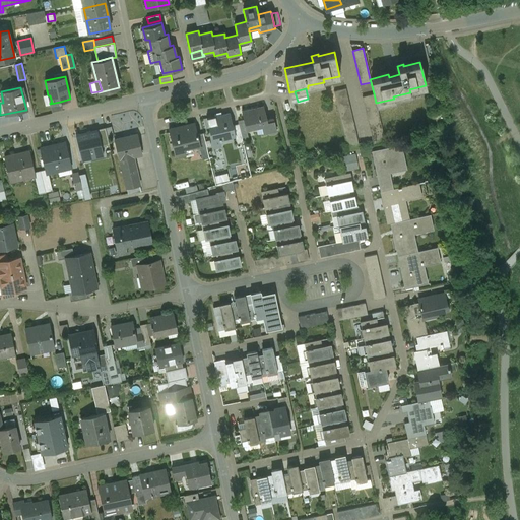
[(360,147),(345,89),(335,91),(347,150),(360,147)]
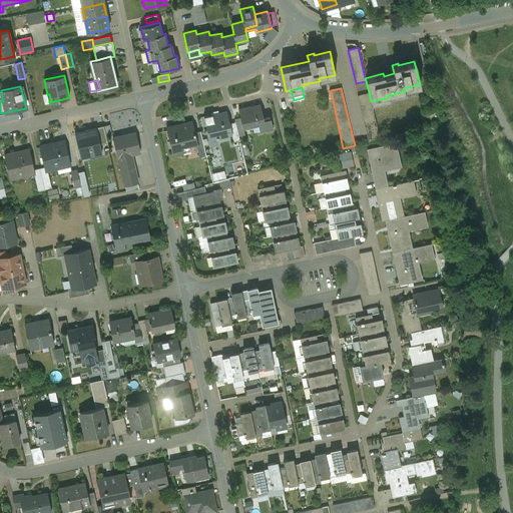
[(380,139),(372,102),(371,101),(369,92),(357,95),(368,142),(380,139)]
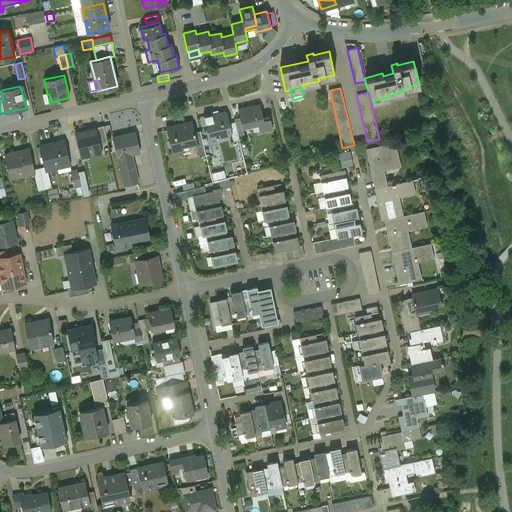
[(59,100),(49,102),(51,110),(61,107),(59,100)]
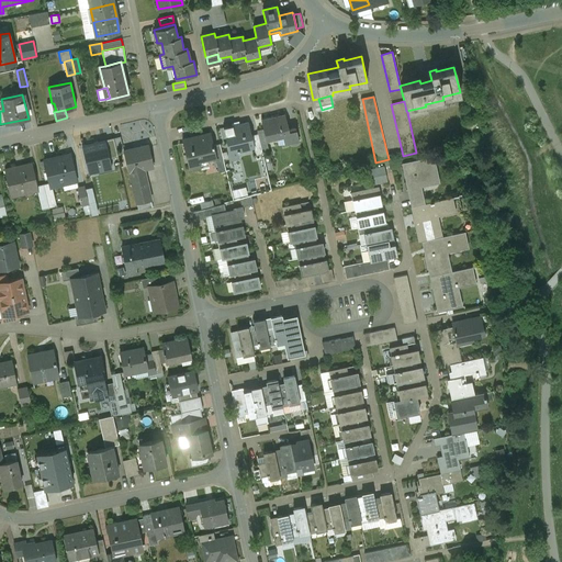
[(284,115),(271,119),(271,117),(261,120),(266,137),(289,132),(290,132),(289,127),(285,113),(284,114),(284,115)]
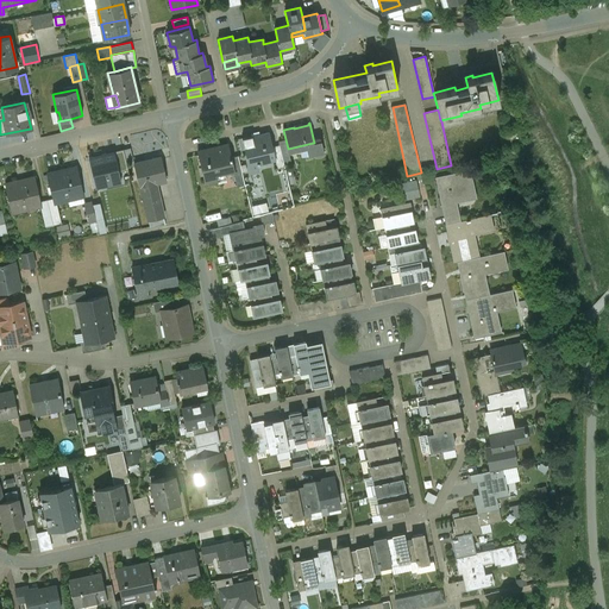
[(269,135),(253,138),(252,136),(243,138),(249,163),(274,157),(275,157),(272,146),(270,132),(269,132),(269,135)]
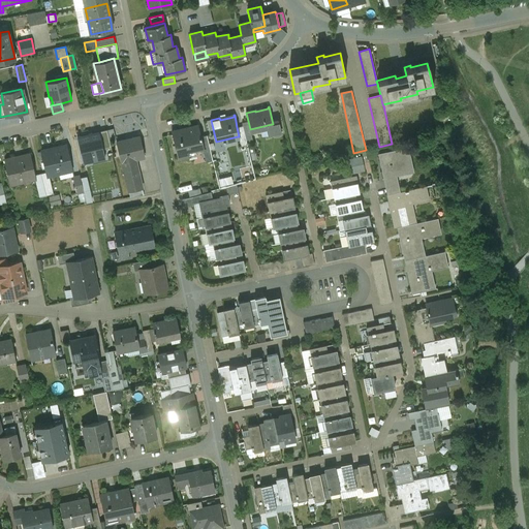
[(278,118),(272,120),(273,124),(272,124),(274,134),(282,133),(278,118)]
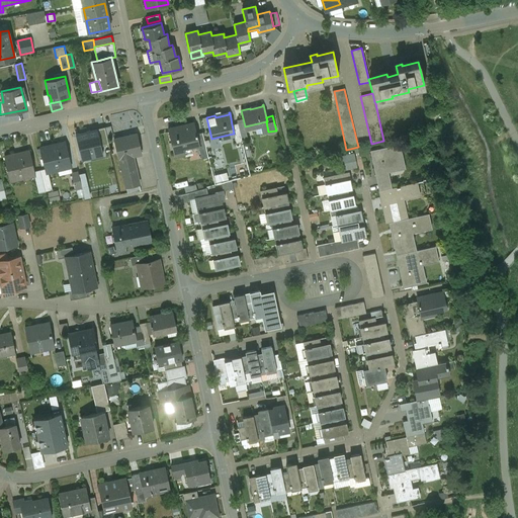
[(194,122),(182,125),(182,126),(169,130),(175,155),(184,153),(183,148),(191,146),(199,144),(197,134),(194,122)]
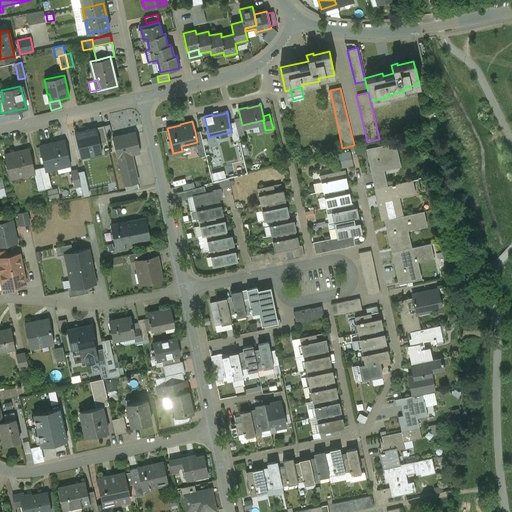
[(235,122),(229,123),(231,132),(230,132),(232,141),(239,140),(235,122)]
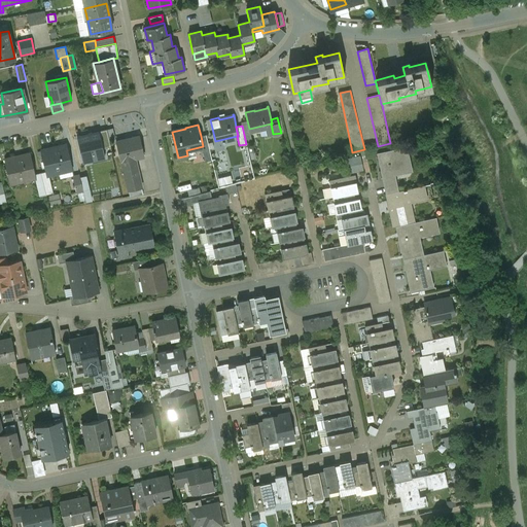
[(112,128),(106,129),(109,140),(115,139),(112,128)]
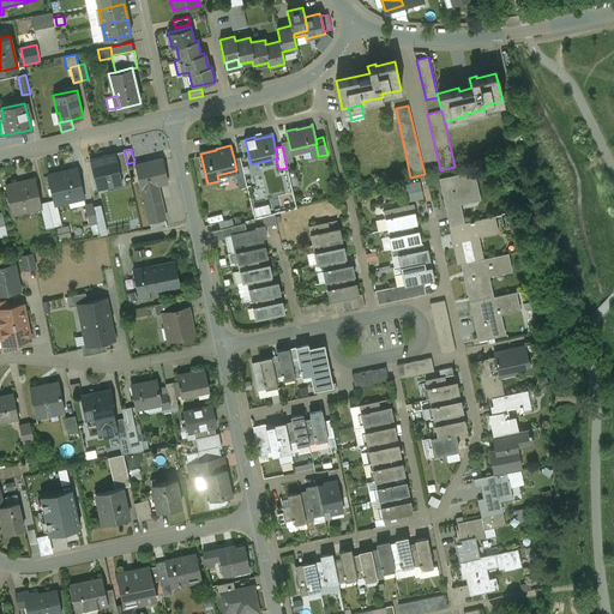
[(240,157),(234,158),(236,170),(227,173),(228,176),(236,174),(236,176),(244,175),(240,157)]
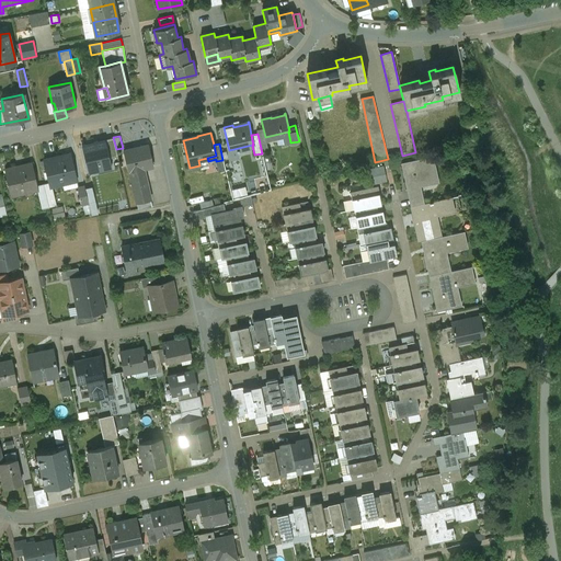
[(109,145),(84,151),(89,169),(102,165),(103,169),(114,167),(109,145)]
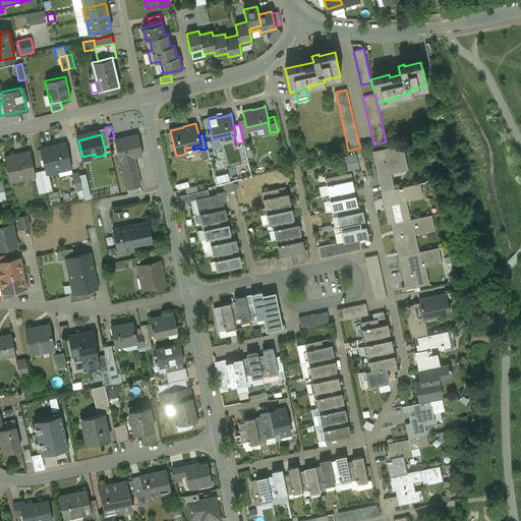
[(137,134),(114,140),(119,161),(120,160),(127,188),(140,185),(133,157),(142,155),(137,134)]
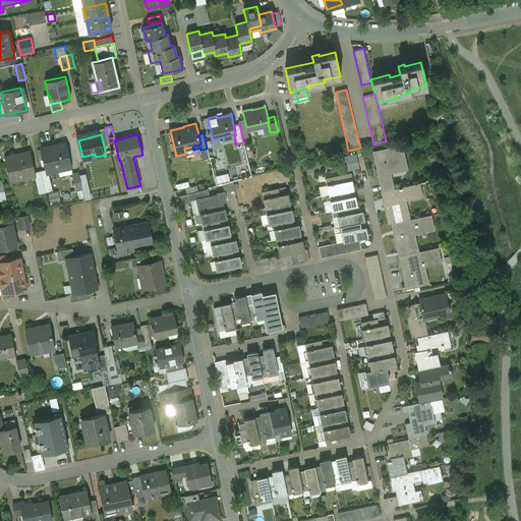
[(65,142),(41,149),(46,169),(46,173),(48,172),(57,170),(57,167),(70,164),(65,142)]
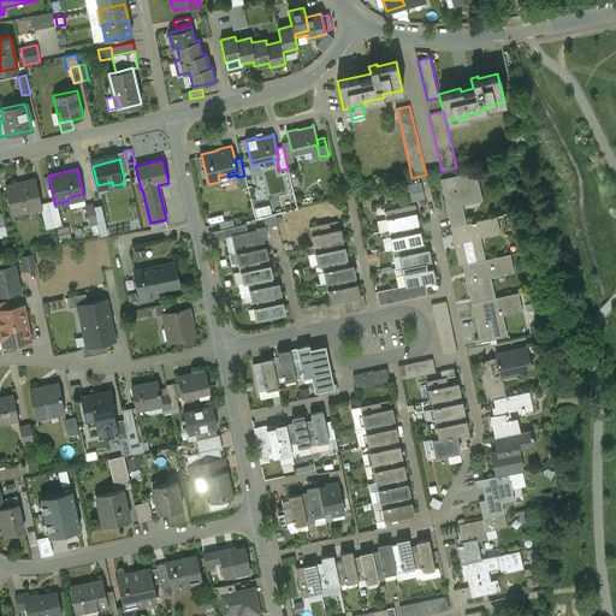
[(474,172),(440,179),(448,213),(458,212),(456,202),(479,199),(474,172)]
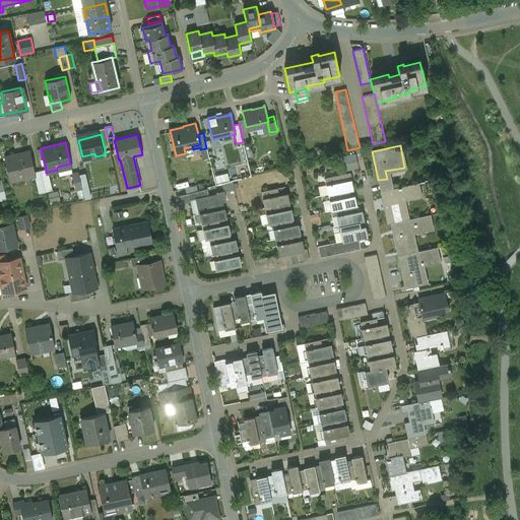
[(206,148),(200,149),(202,159),(209,157),(206,148)]
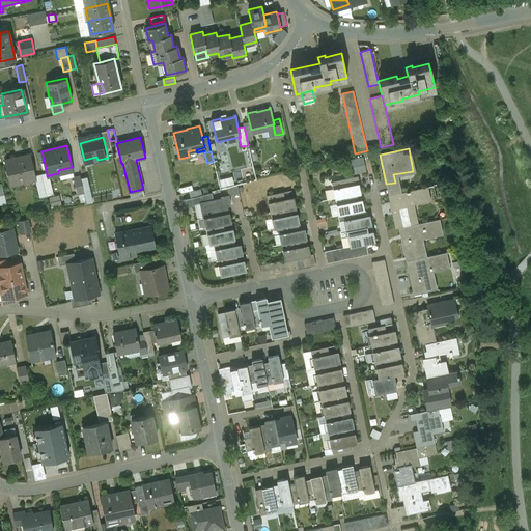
[(30,155),(4,161),(9,185),(35,179),(34,176),(35,176),(34,175),(30,155)]
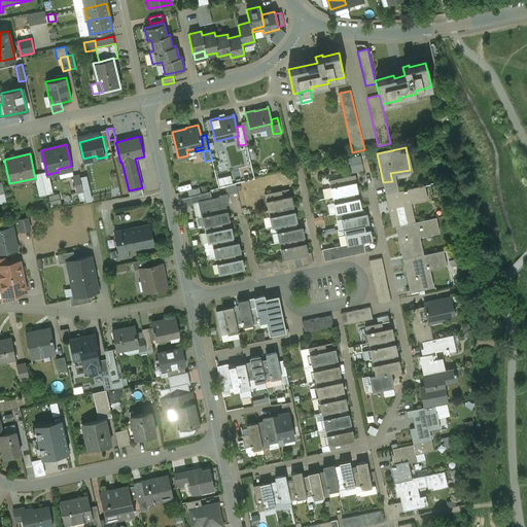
[(354,170),(364,168),(361,154),(351,156),(354,170)]
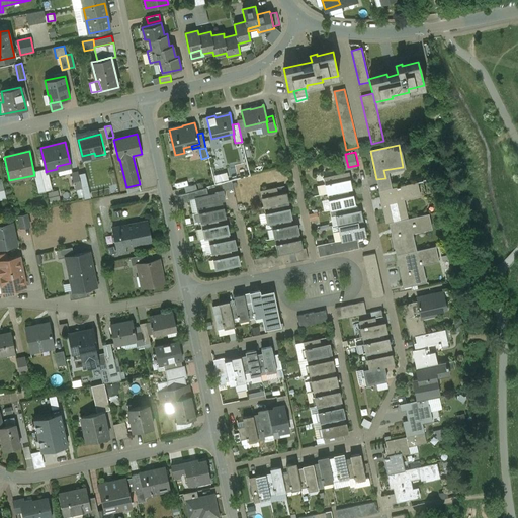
[(46,172),(46,168),(39,170),(45,191),(52,189),(48,171),(46,172)]
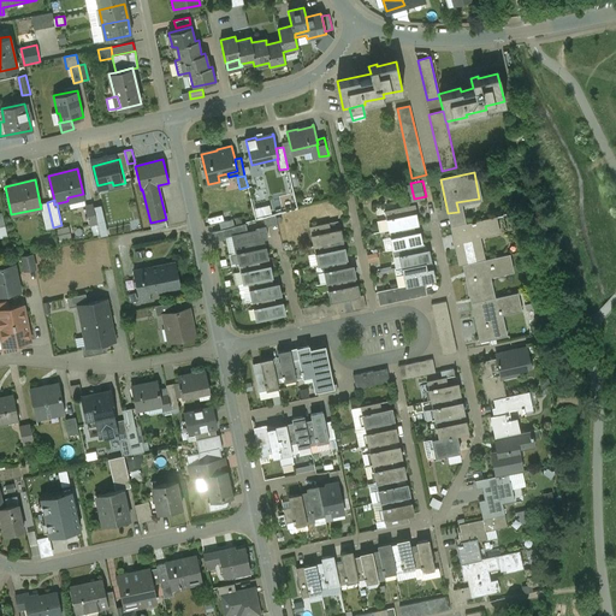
[(47,202),(40,203),(41,205),(40,205),(41,208),(46,229),(53,227),(47,202)]
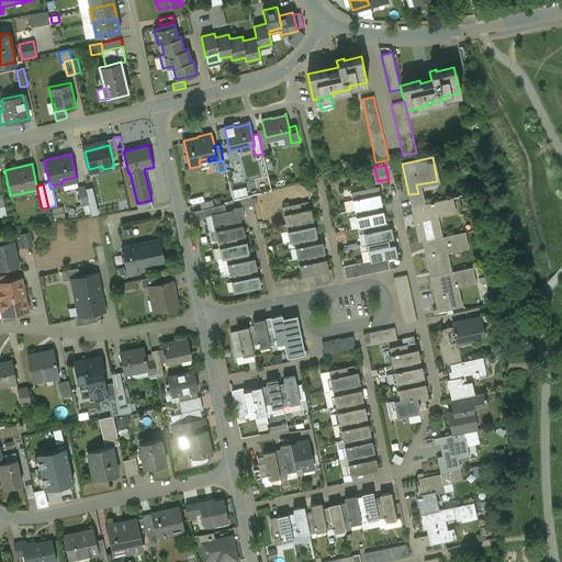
[(88,202),(85,187),(78,188),(81,204),(88,202)]
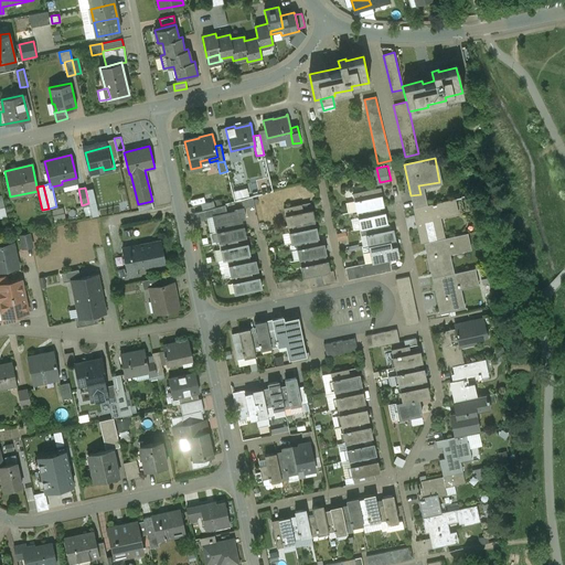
[(235,200),(252,196),(249,188),(233,191),(235,200)]
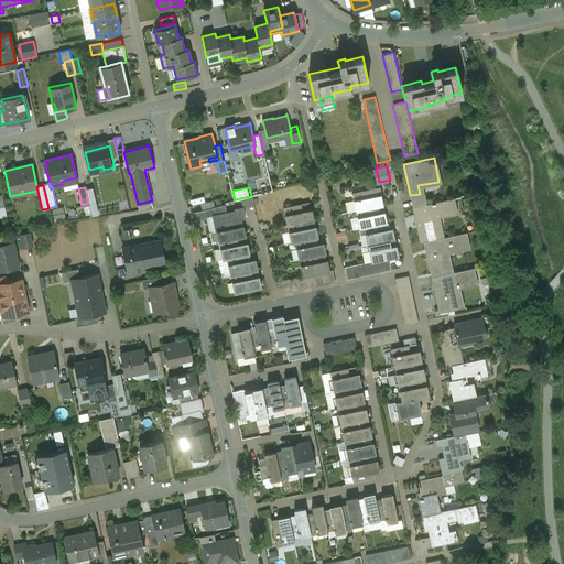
[(369,188),(356,192),(358,199),(354,199),(356,210),(360,209),(372,206),(381,205),(379,194),(371,196),(369,188)]
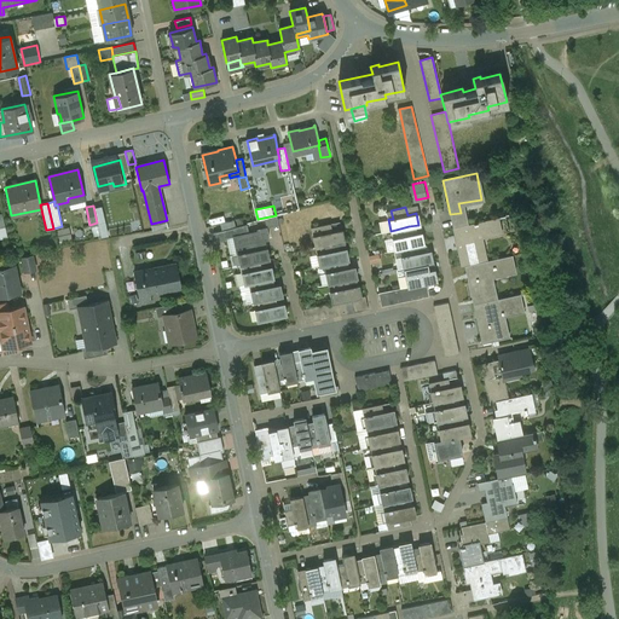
[(461,213),(450,214),(452,226),(467,224),(464,217),(461,218),(461,213)]
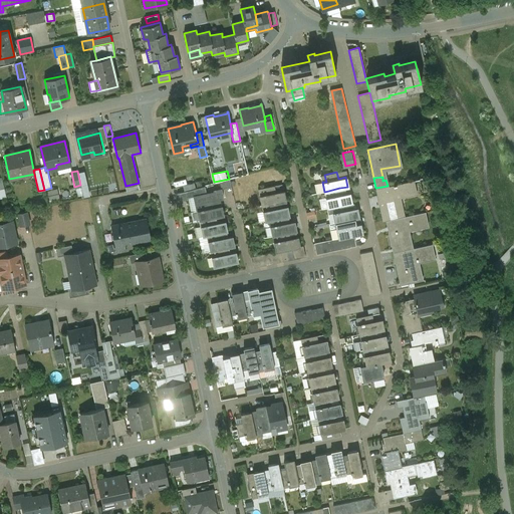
[(388,186),(375,188),(382,221),(386,220),(403,216),(399,197),(415,193),(412,181),(388,186)]
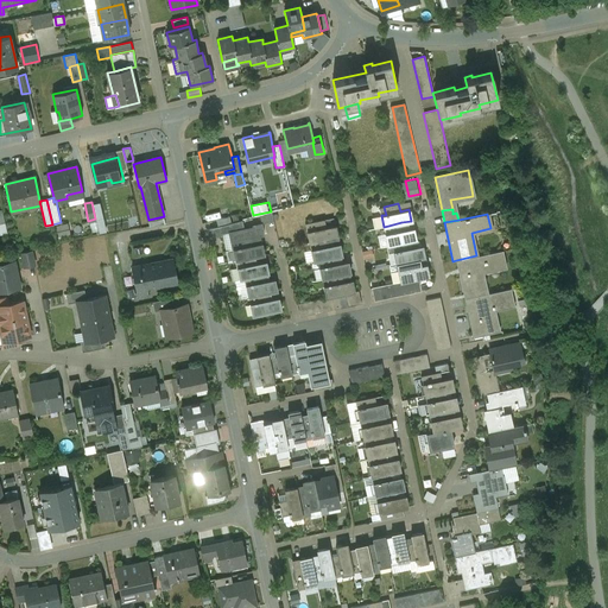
[(164,216),(149,220),(150,227),(165,223),(164,216)]
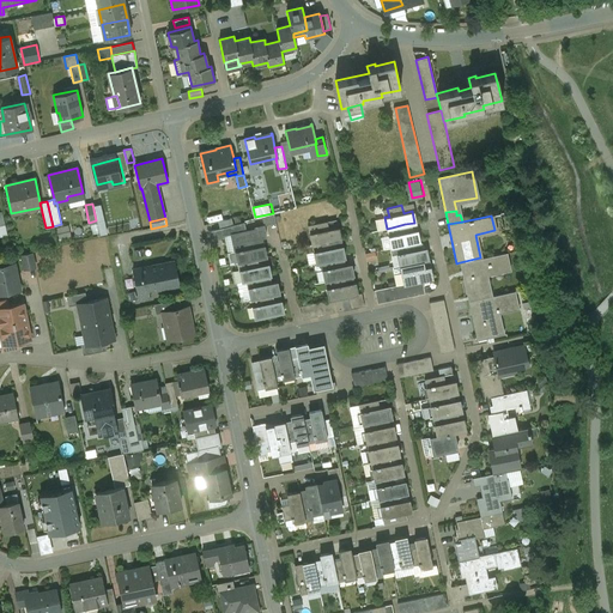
[(231,218),(218,222),(219,229),(234,225),(231,218)]
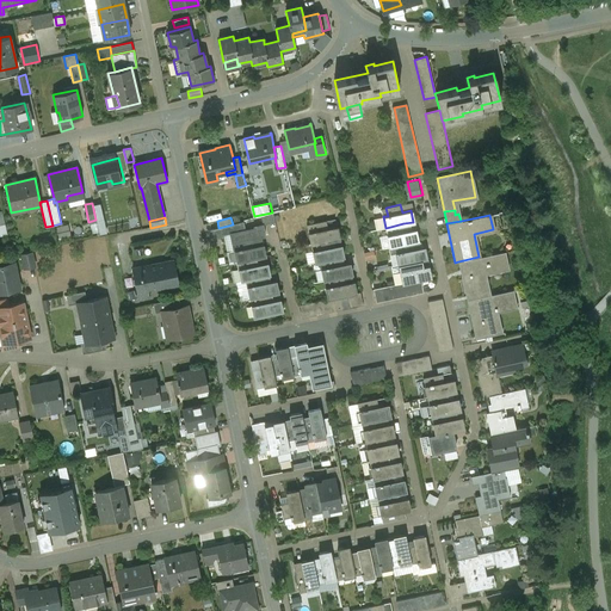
[(326,221),(307,224),(310,244),(315,242),(329,240),(339,238),(337,227),(327,228),(326,221)]
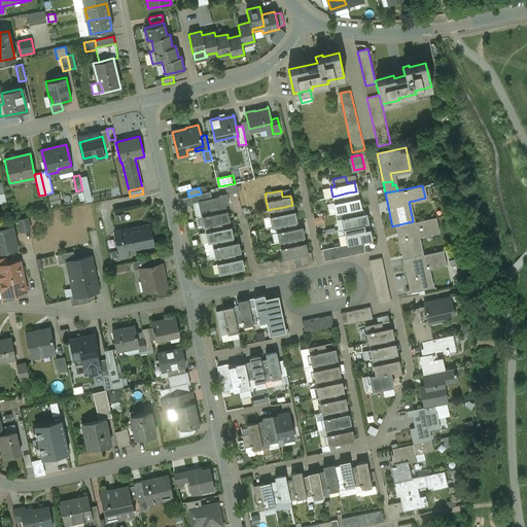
[(220,196),(200,201),(202,209),(218,206),(230,204),(227,192),(220,195),(220,196)]
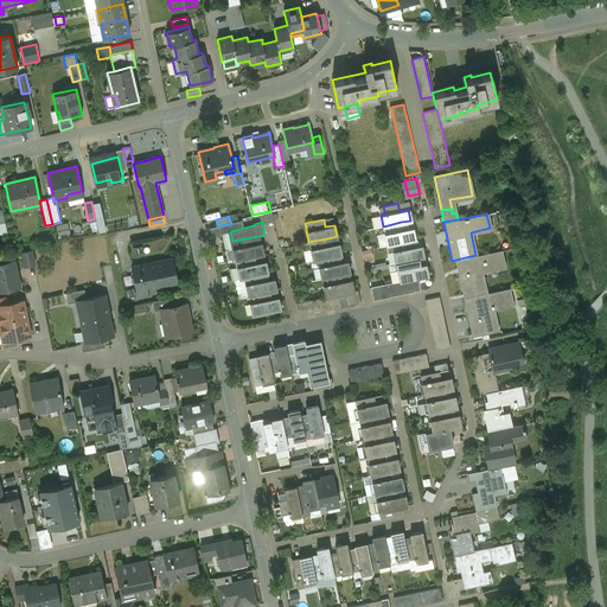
[(401,222),(388,225),(389,232),(384,234),(387,246),(396,243),(410,240),(414,238),(411,228),(403,230),(401,222)]
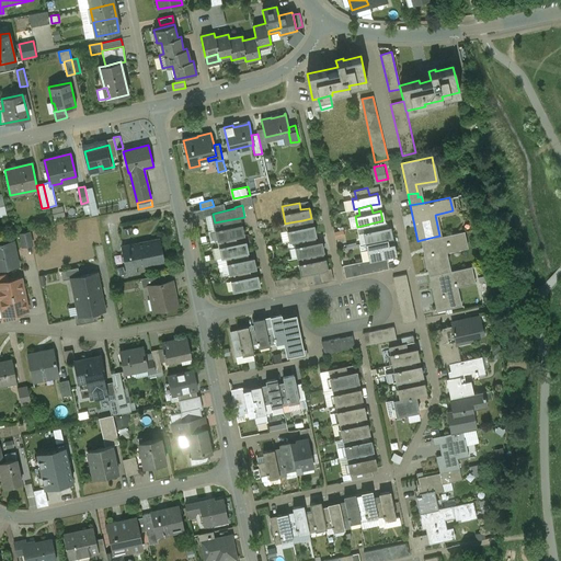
[(232,219),(215,222),(218,240),(236,237),(244,235),(242,225),(233,226),(232,219)]
